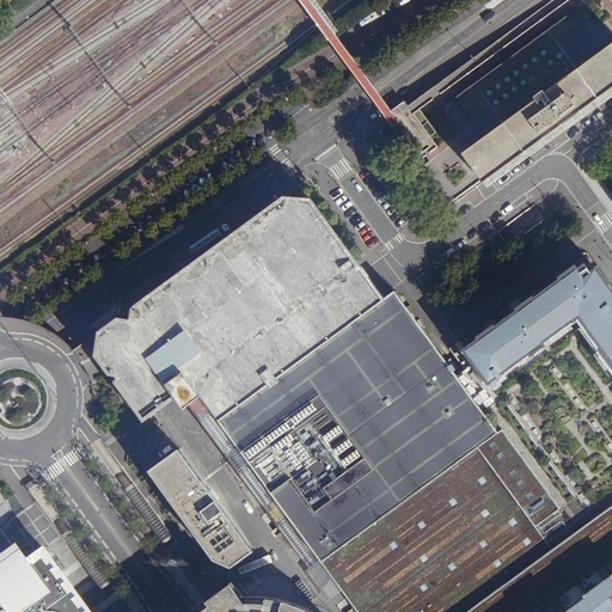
[(611,0),(549,0),(497,38),(503,46),(424,103),(420,108),(415,114),(412,120),(411,123),(411,127),(410,134),(420,147),(426,151),(429,152),(433,153),(432,158),(428,161),(430,165),(417,175),(445,212),(489,179),(484,172),(556,120),(563,115),(575,105),(611,78),(611,0)]
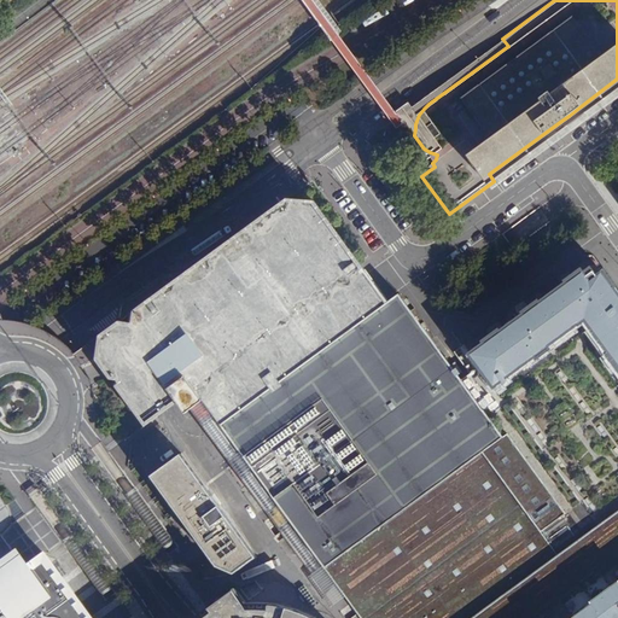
[(412,164),(421,176),(435,167),(432,163),(436,159),(437,155),(433,153),(430,152),(424,149),(414,135),(415,128),(415,124),(417,121),(419,115),(424,109),(429,104),(508,46),(502,39),(408,110),(404,104),(392,114),(420,153),(421,157),(412,164)]
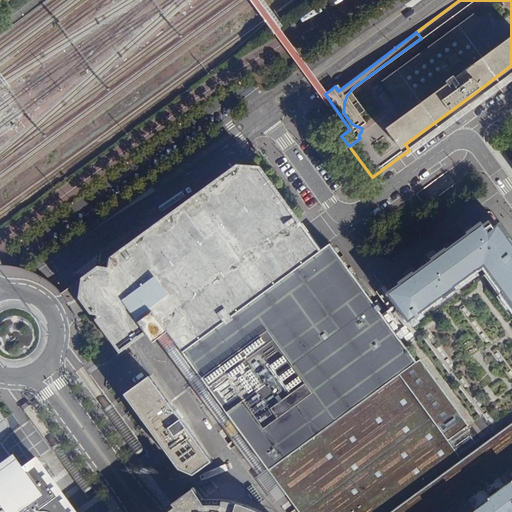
[(486,94),(511,74),(511,65),(481,88),(486,94)]
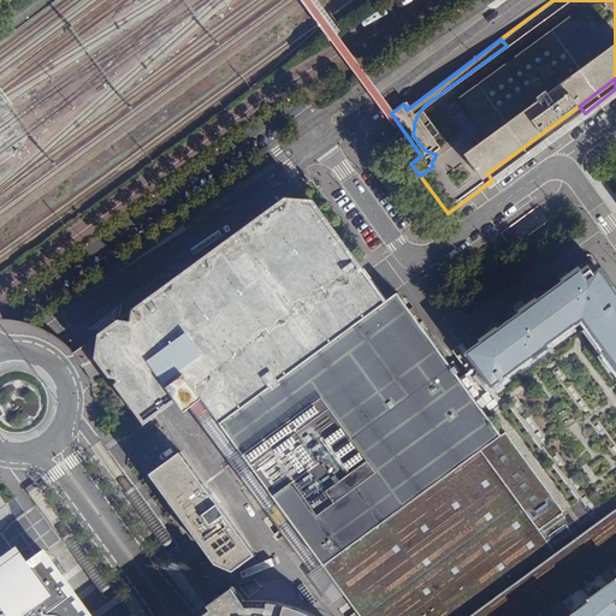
[(487,173),(492,181),(566,128),(560,120),(487,173)]
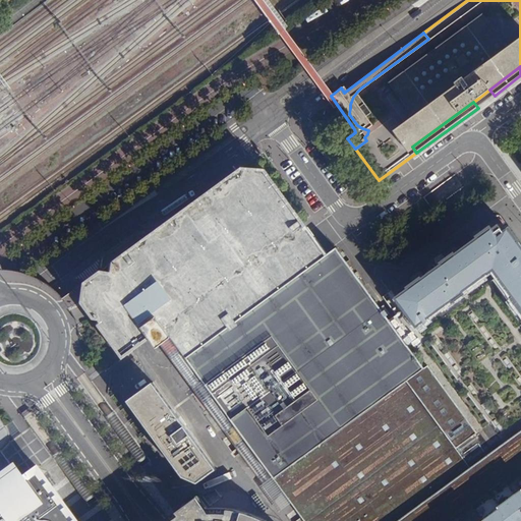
[(425,369),(390,321),(336,248),(328,254),(316,238),(265,169),(241,167),(111,263),(109,272),(101,271),(92,277),(84,282),(82,293),(81,302),(90,313),(93,317),(97,319),(100,322),(97,324),(122,358),(135,349),(150,339),(157,348),(162,344),(171,338),(186,358),(213,394),(232,420),(252,448),(266,467),(275,479),(425,369)]
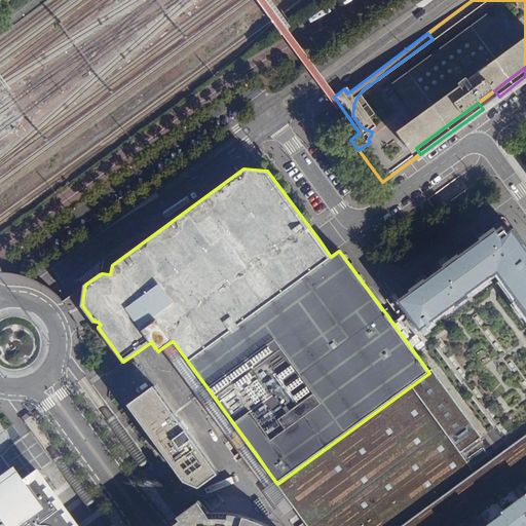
[(410,311),(393,324),(429,373),(277,484),(293,504),(308,525),(525,525),(525,247),(516,232),(513,235),(504,225),(403,301),(410,311)]
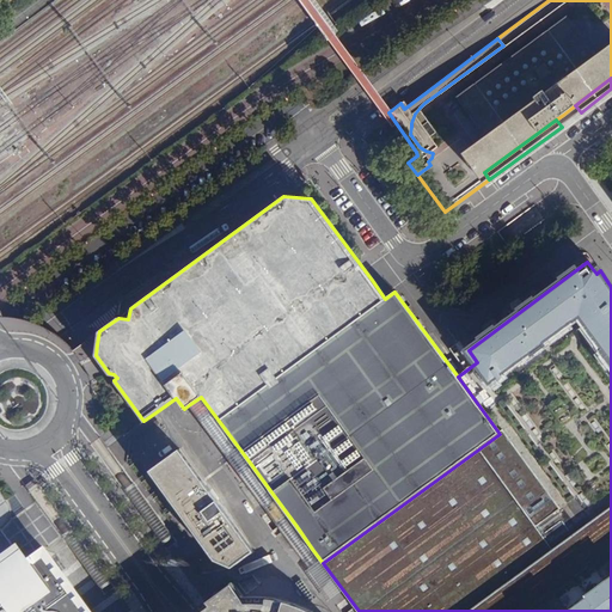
[(328,597),(341,587),(323,563),(312,549),(297,526),(273,494),(250,463),(219,421),(201,397),(190,404),(308,565),(306,567),(328,597)]
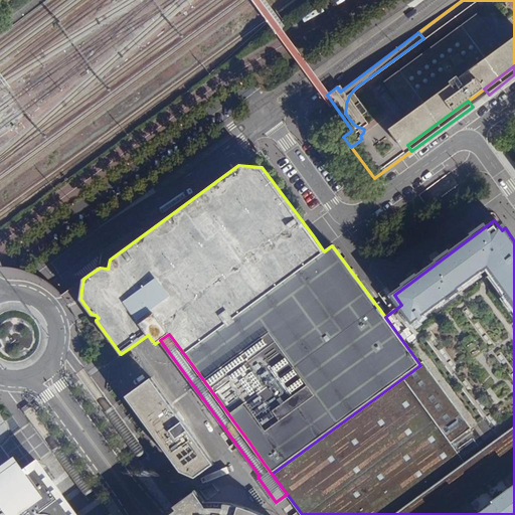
[(152,379),(127,397),(182,472),(196,479),(215,465),(186,425),(152,379)]
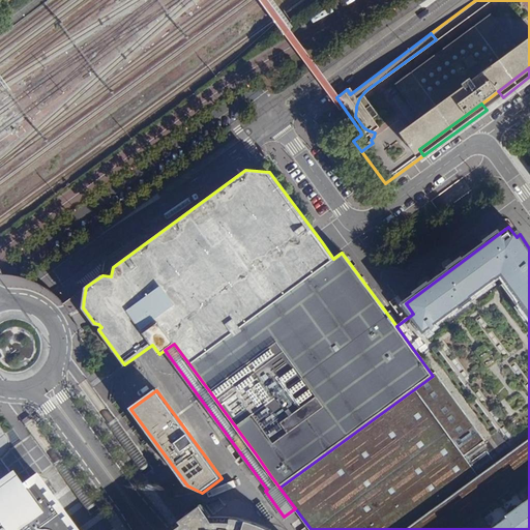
[(151,466),(116,419),(112,421),(108,424),(143,472),(147,469),(151,466)]
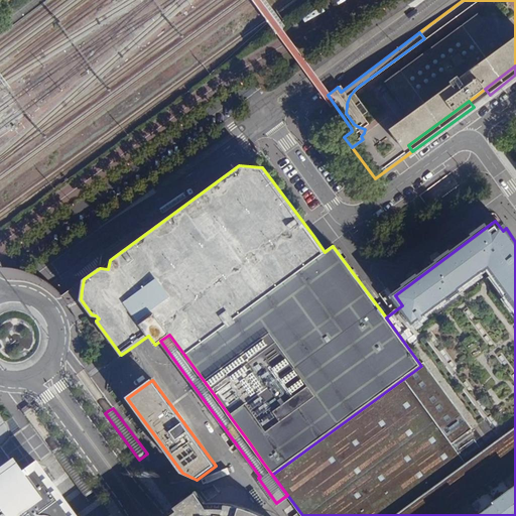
[(92,492),(58,445),(53,449),(50,452),(84,498),(88,495),(92,492)]
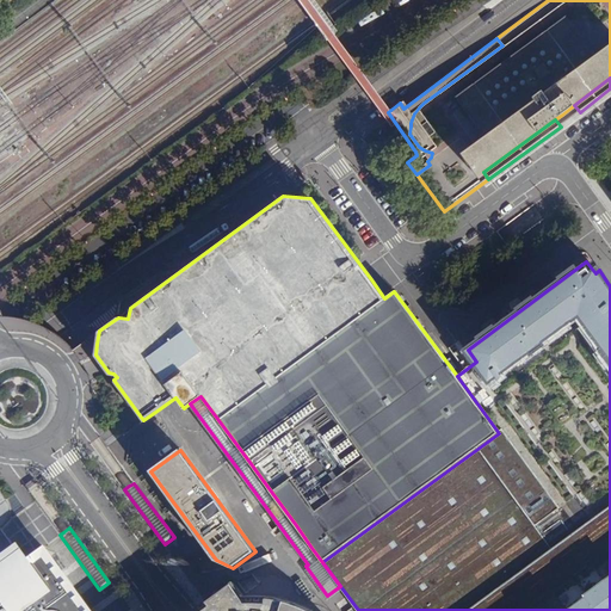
[(1,529),(0,529),(0,610),(90,610),(45,548),(25,561),(1,529)]
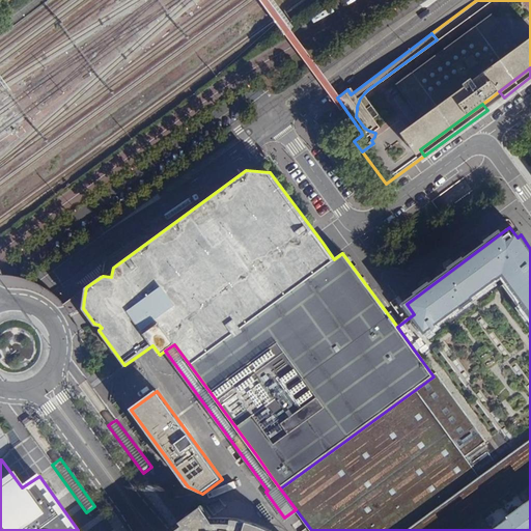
[(222,519),(212,518),(202,505),(178,523),(184,530),(269,530),(246,522),(222,519)]
